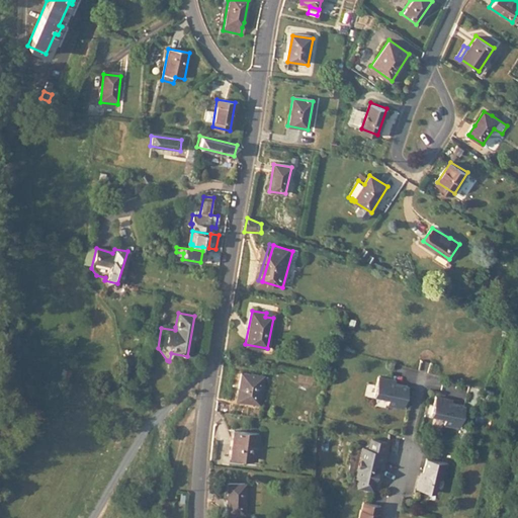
[(239,400),(259,403),(263,375),(241,372),(239,384),(241,385),(239,400)]
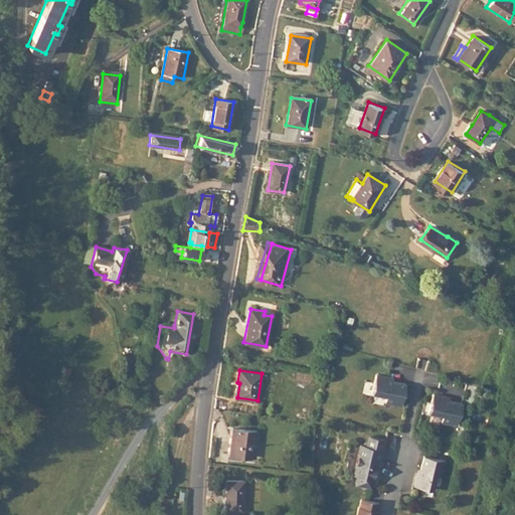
[(389,378),(377,375),(373,394),(387,397),(385,403),(402,407),(407,385),(394,382),(389,381),(389,378)]
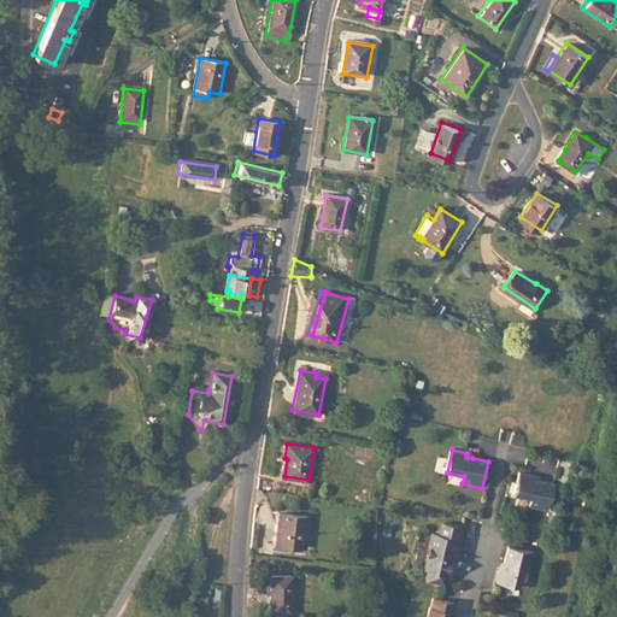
[(274,479),(258,476),(256,488),(272,491),(274,479)]
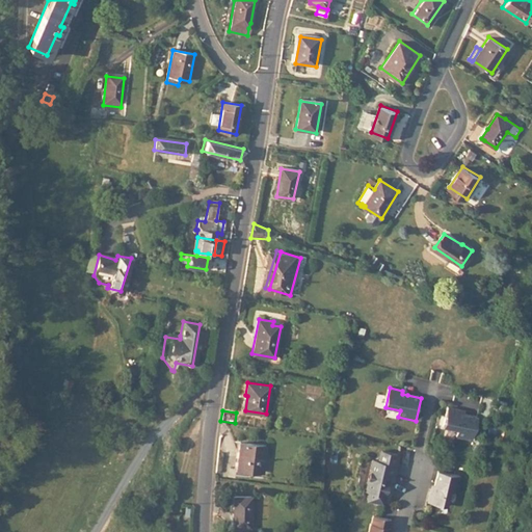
[(462,414),(450,410),(445,429),(459,433),(458,440),(474,444),(480,421),(467,418),(461,417),(462,414)]
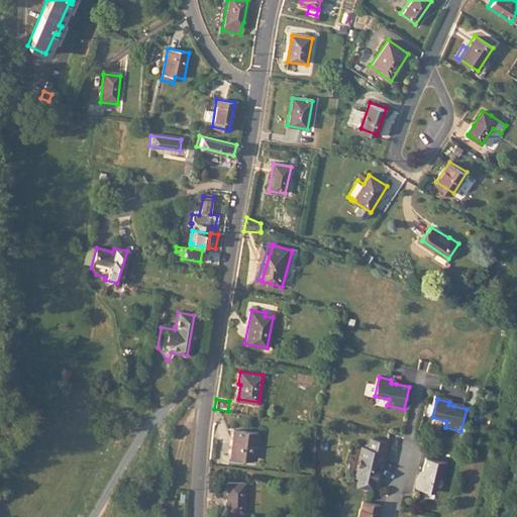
[(256,458),(259,432),(233,430),(230,456),(256,458)]
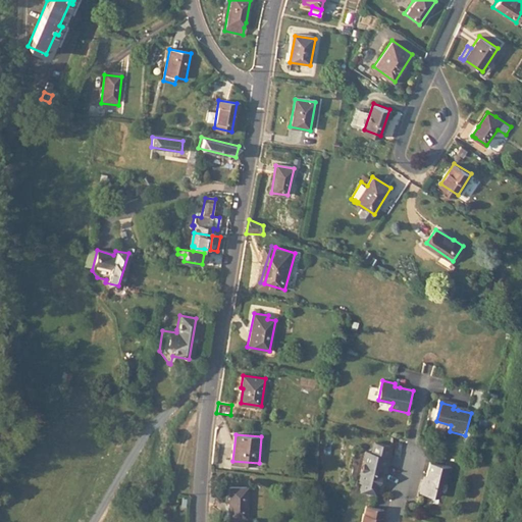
[(361,491),(376,496),(382,470),(382,468),(386,469),(392,448),(376,444),(373,454),(371,453),(366,452),(360,481),(363,482),(361,491)]
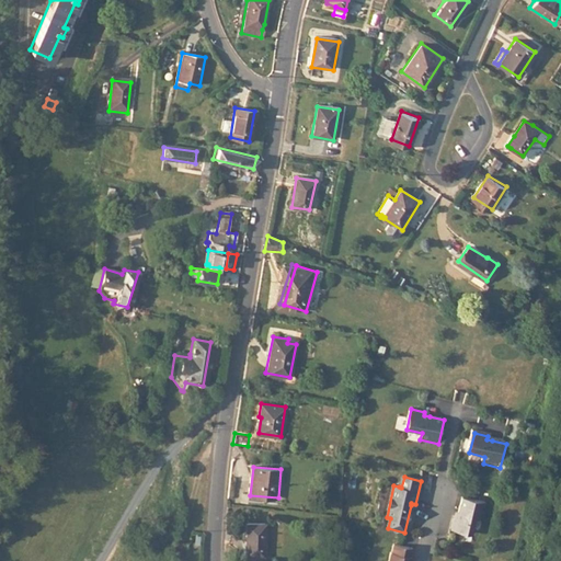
[(456,518),(453,531),(462,534),(473,536),(473,533),(477,521),(483,522),(487,505),(464,499),(459,514),(458,519),(456,518)]
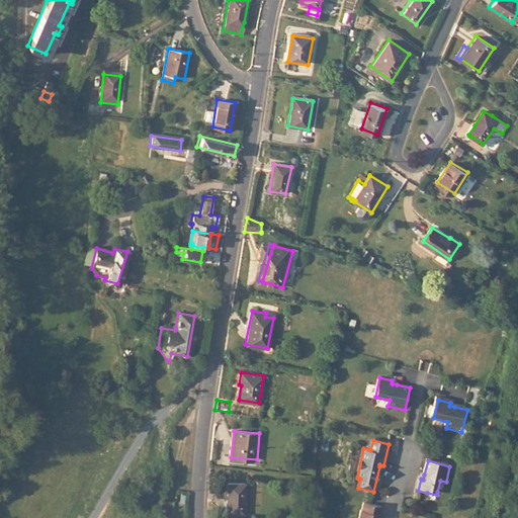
[(244,513),(245,484),(228,483),(226,512),(244,513)]
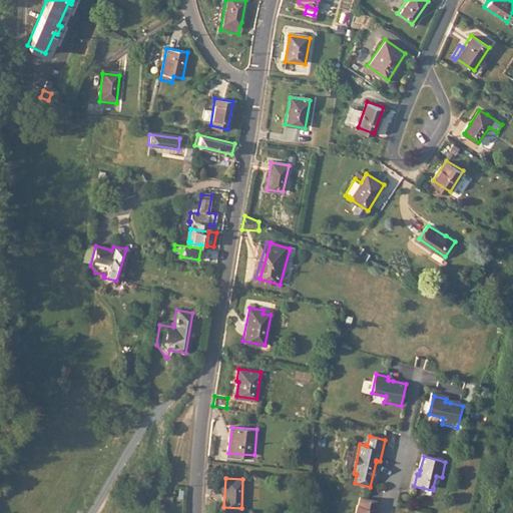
[(378,502),(361,497),(359,505),(358,505),(355,512),(376,512),(377,509),(376,509),(378,502)]
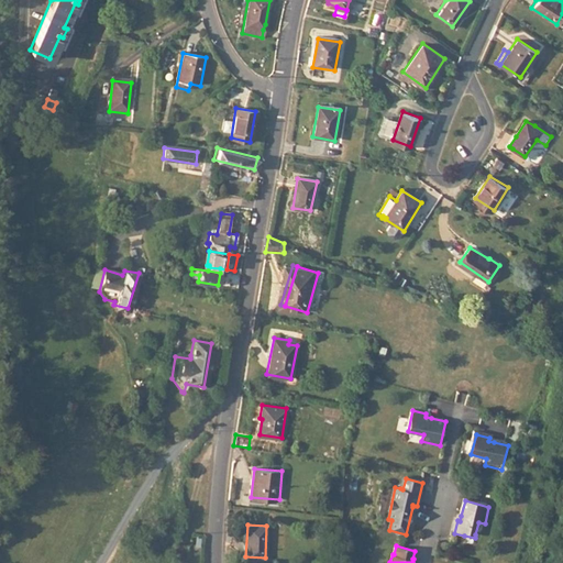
All buildings are outlined.
